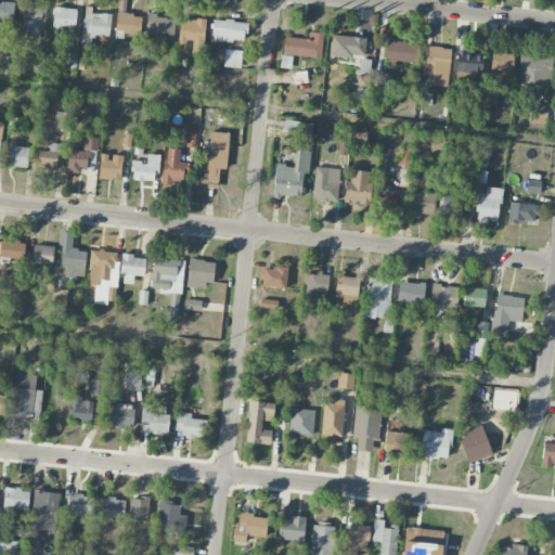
[(0,22),(0,23),(0,25),(0,30),(13,31),(14,3),(0,2),(0,22)]
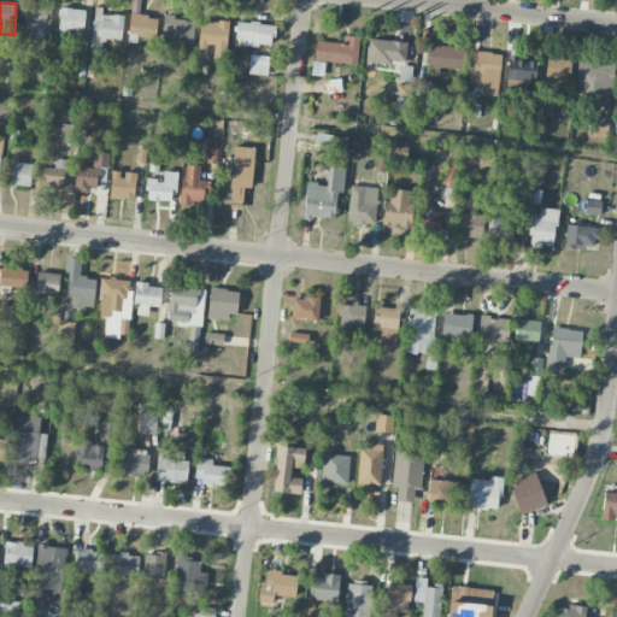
[(51,5),(25,4),(24,35),(50,36),(51,5)]
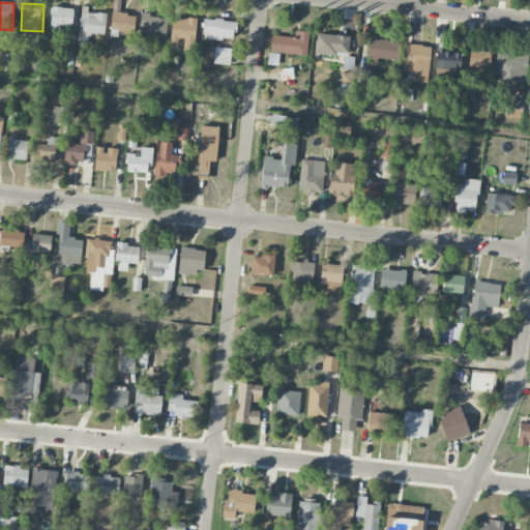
[(72,28),(72,8),(52,7),(51,27),(72,28)]
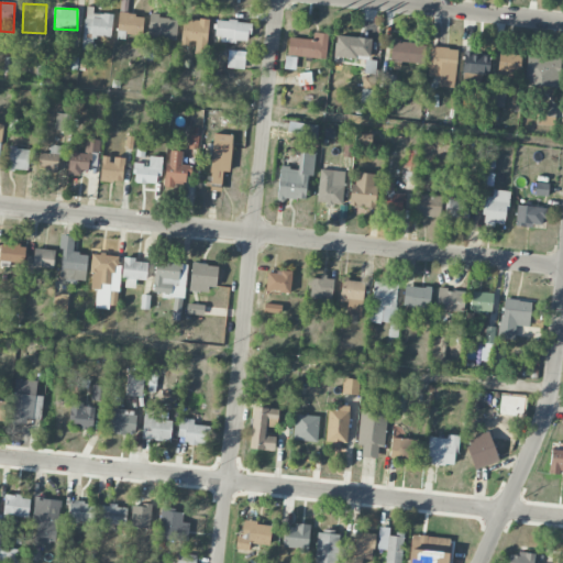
[(83,50),(94,50),(95,36),(111,37),(112,12),(85,11),(83,50)]
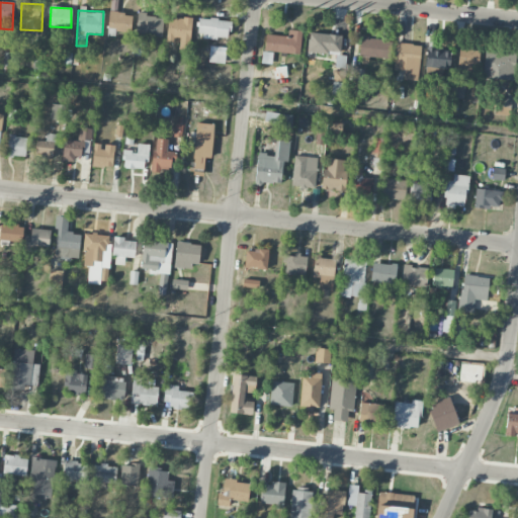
[(131,31),(132,13),(108,13),(108,31),(131,31)]
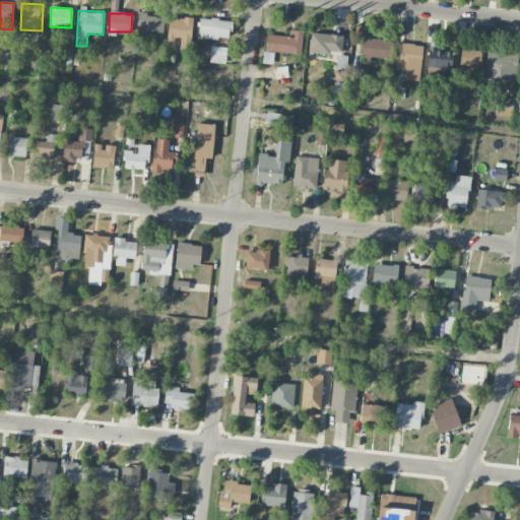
[(164,16),(137,15),(137,35),(163,36),(164,16)]
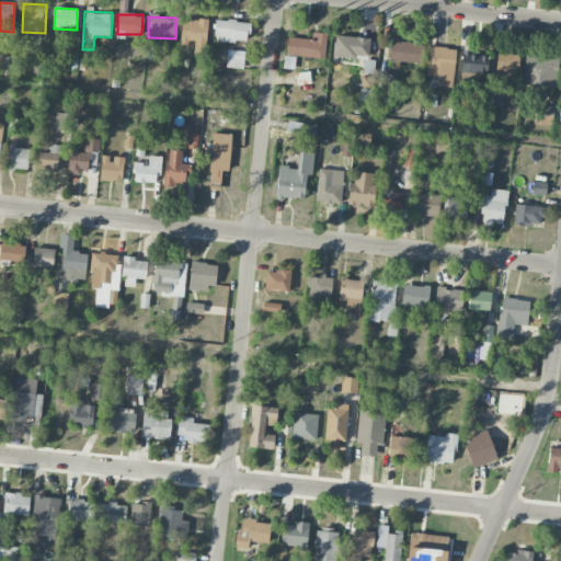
[(182,19),(180,47),(192,48),(191,54),(205,55),(208,21),(182,19)]
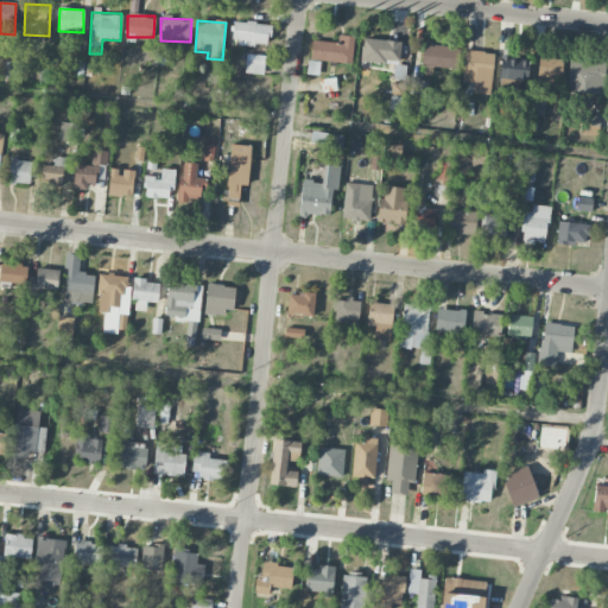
[(271,24),(233,23),(232,44),(270,45),(271,24)]
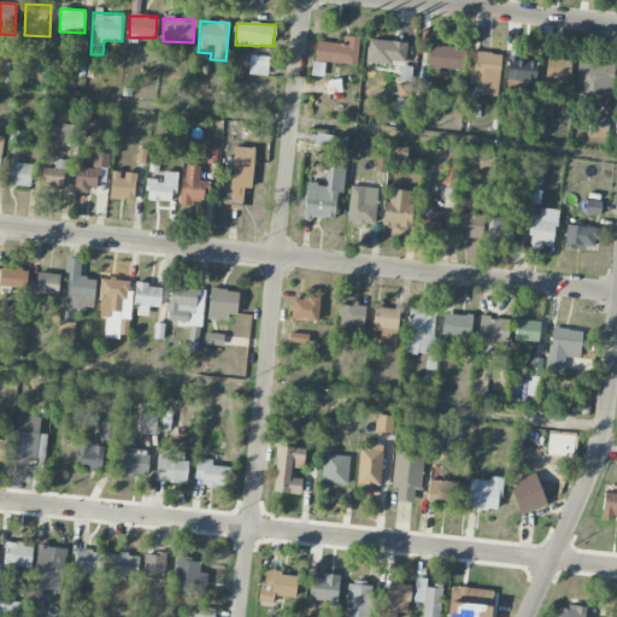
[(358,64),(358,36),(344,36),(344,42),(317,41),(316,63),(358,64)]
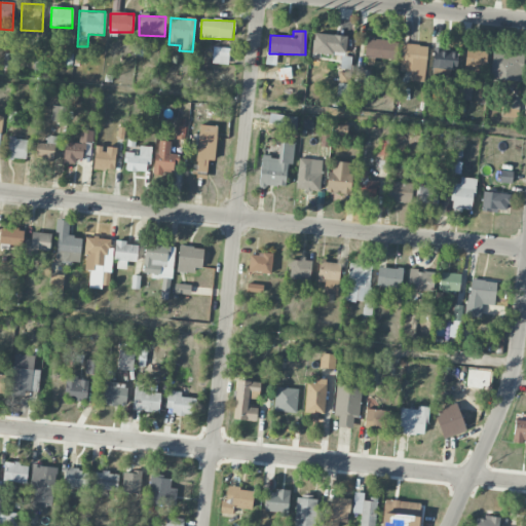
[(347,37),(314,33),(311,52),(344,57),(347,37)]
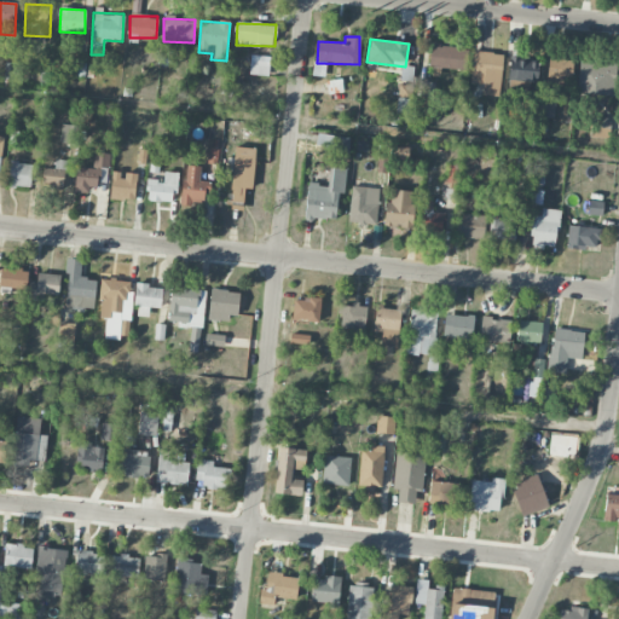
[(468,50),(432,46),(429,67),(466,71),(468,50)]
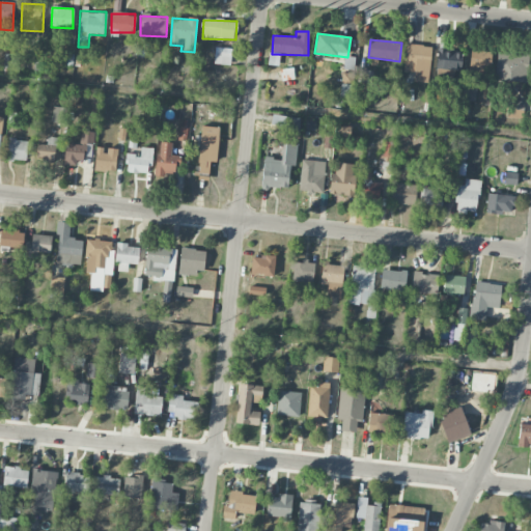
[(403,72),(414,73),(413,82),(428,83),(431,47),(406,44),(403,72)]
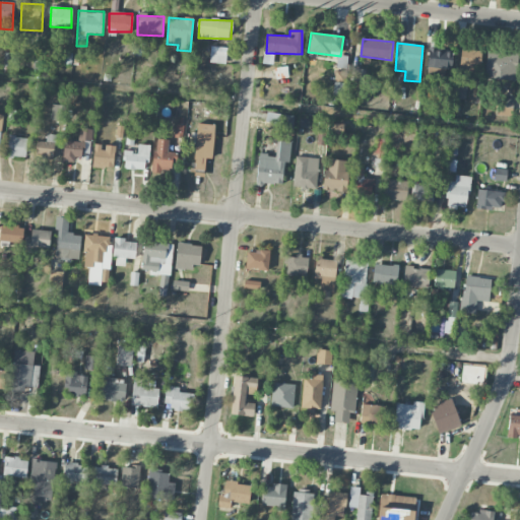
[(226,48),(210,47),(209,63),(225,64),(226,48)]
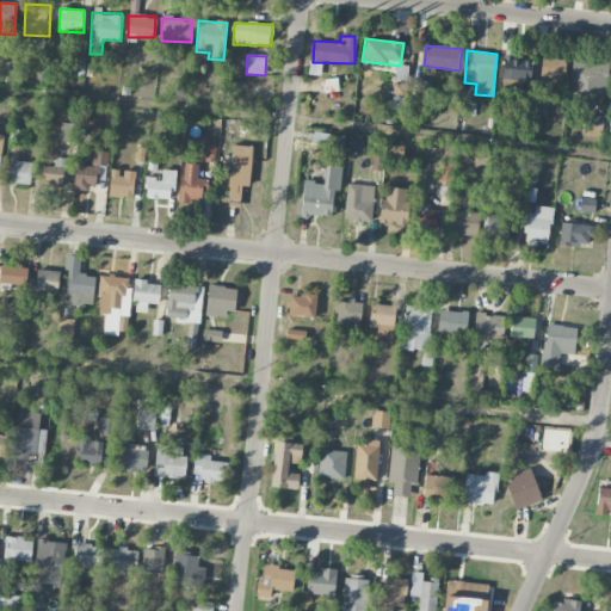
[(522,91),(523,81),(530,81),(531,59),(504,57),(501,91),(522,91)]
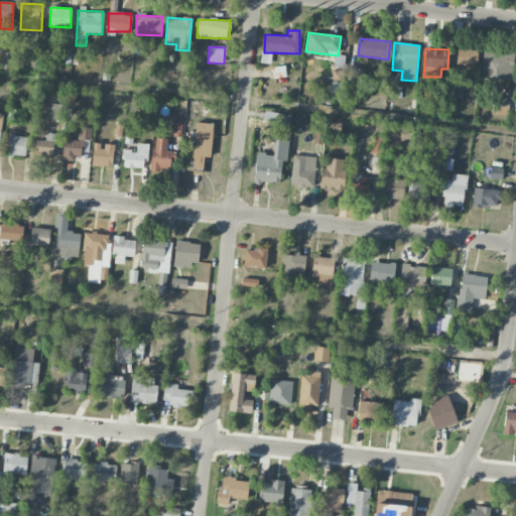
[(476,49),(457,48),(456,73),(475,74),(476,49)]
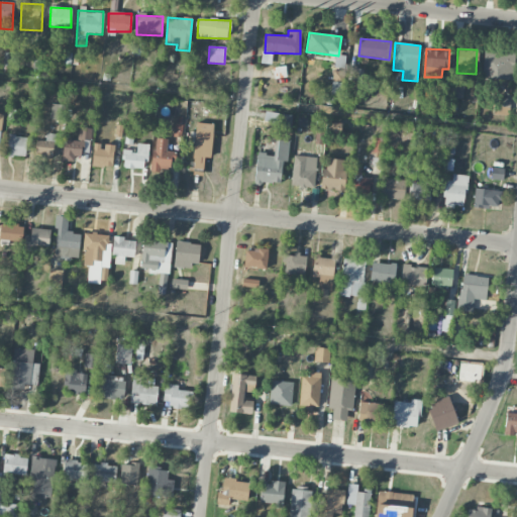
[(483,79),(512,80),(513,53),(483,53),(483,79)]
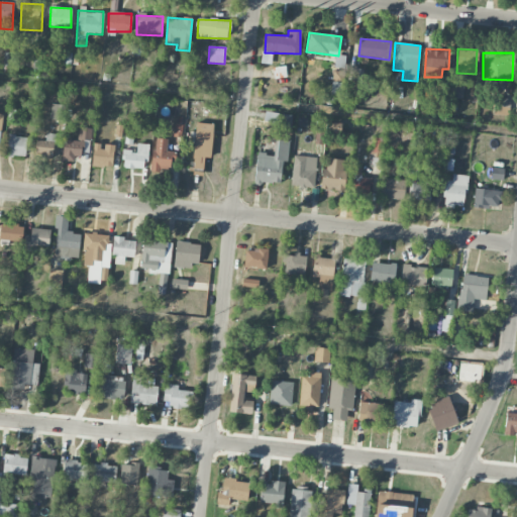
[(360,82),(360,69),(348,68),(347,81),(360,82)]
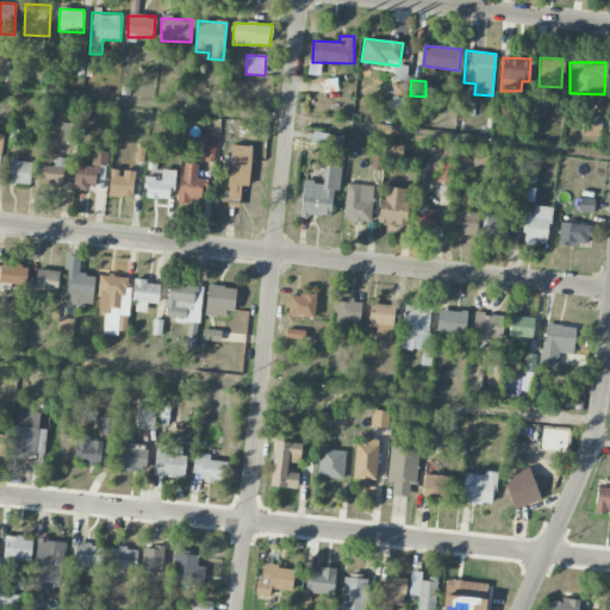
[(391,111),(404,112),(405,83),(392,83),(391,111)]
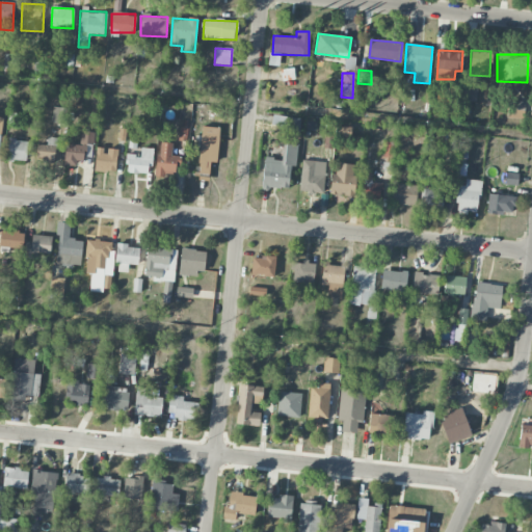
[(524,102),(509,100),(508,118),(523,120),(524,102)]
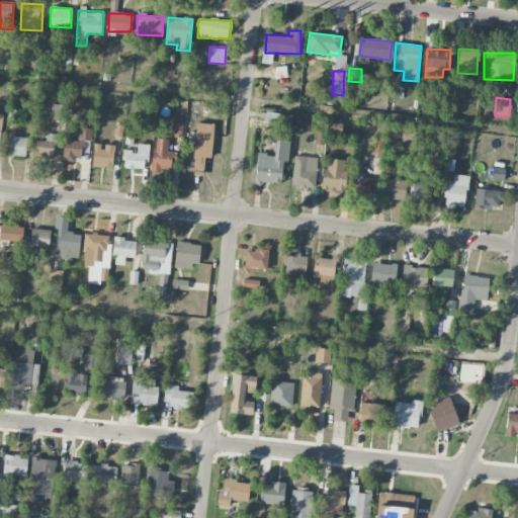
[(65,105),(52,104),(51,120),(64,120),(65,105)]
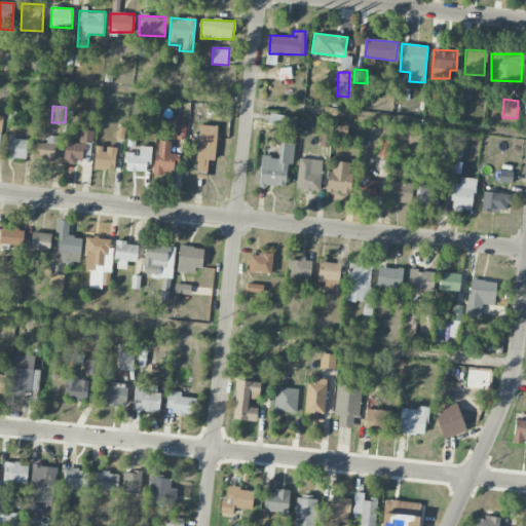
[(268,125),(296,128),(297,117),(269,114),(268,125)]
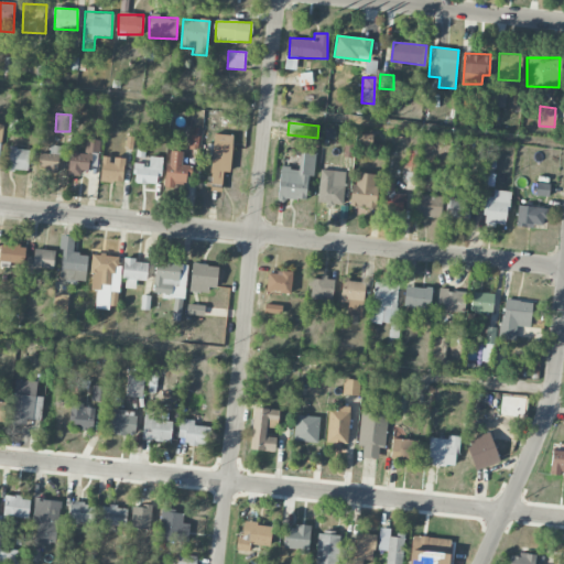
[(232,136),(214,134),(213,144),(206,143),(205,156),(212,158),(210,177),(206,177),(206,190),(221,191),(223,172),(230,172),(232,136)]
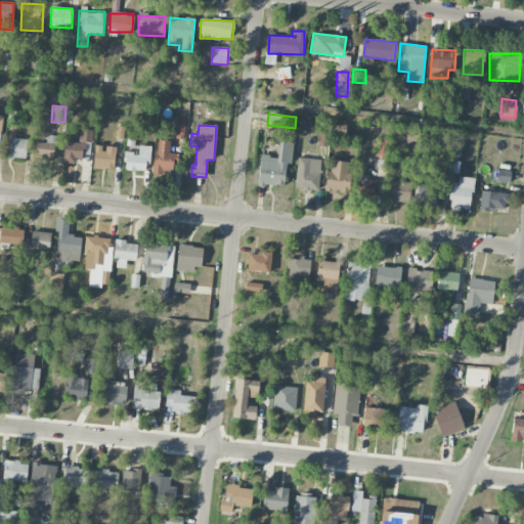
[(75,165),(75,159),(83,159),(84,142),(92,142),(93,130),(80,129),(79,142),(64,141),(62,164),(75,165)]
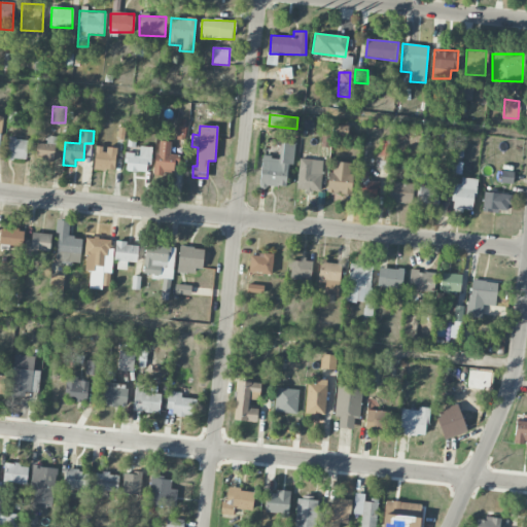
[(56,137),(47,136),(46,144),(36,143),(36,159),(55,160),(56,137)]
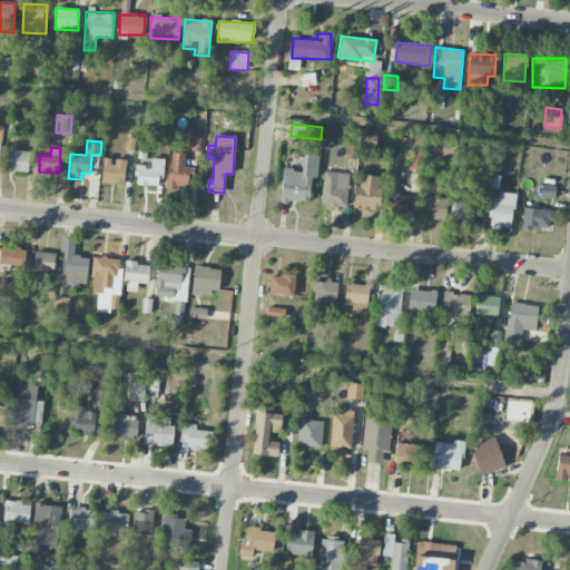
[(27,174),(30,151),(9,149),(7,172),(27,174)]
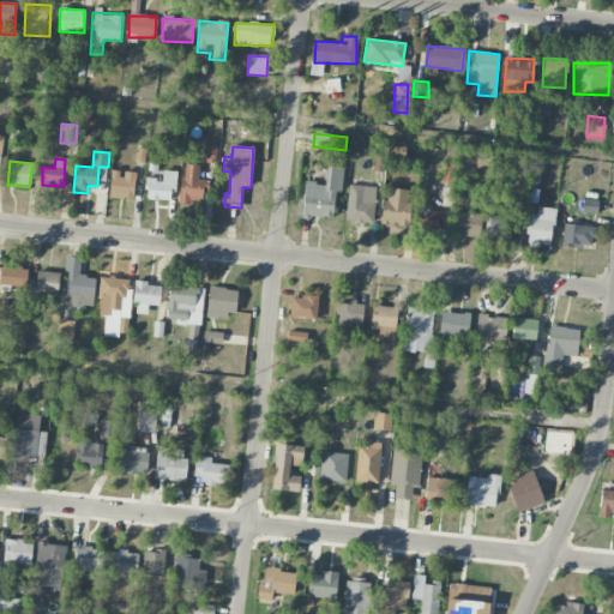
[(450,184),(455,166),(446,163),(441,181),(450,184)]
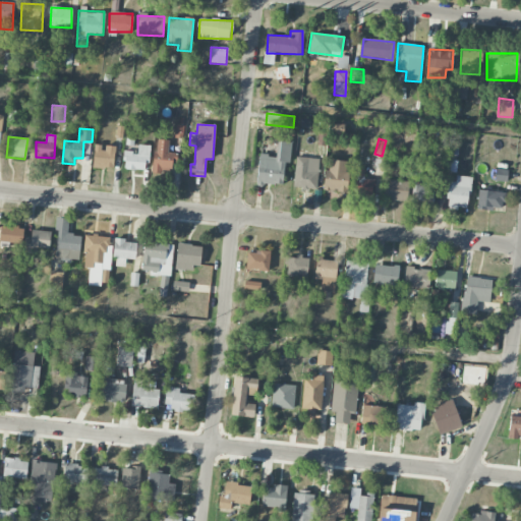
[(169,140),(155,139),(154,170),(176,171),(177,153),(168,153),(169,140)]
